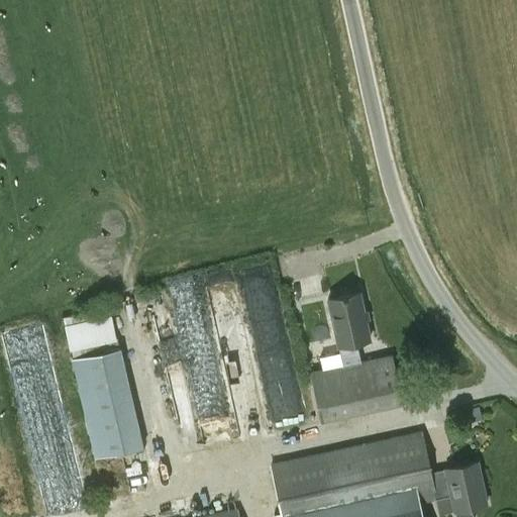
[(213,283),(216,301),(237,298),(235,280),(213,283)]
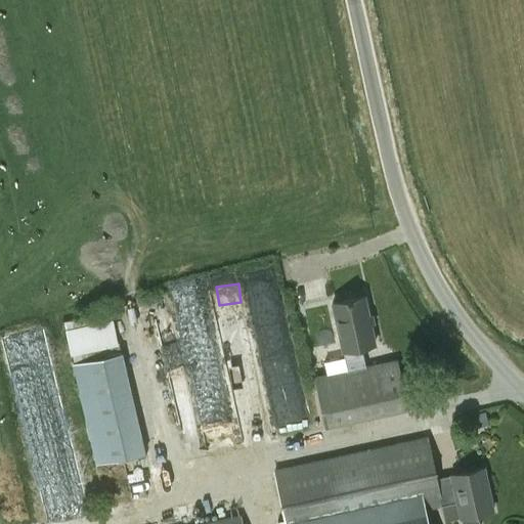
[(335,301),(350,368),(313,377),(324,427),(408,408),(397,358),(367,365),(363,345),(378,342),(366,294),(335,301)]
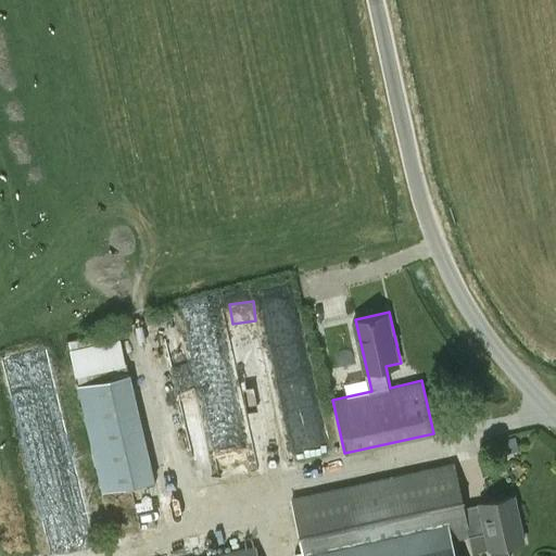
[(124,330),(66,341),(74,376),(130,366),(124,330)]
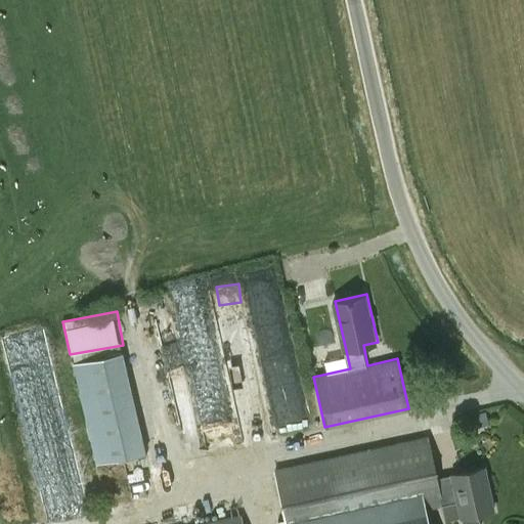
[(119,350),(72,362),(96,463),(144,451),(119,350)]
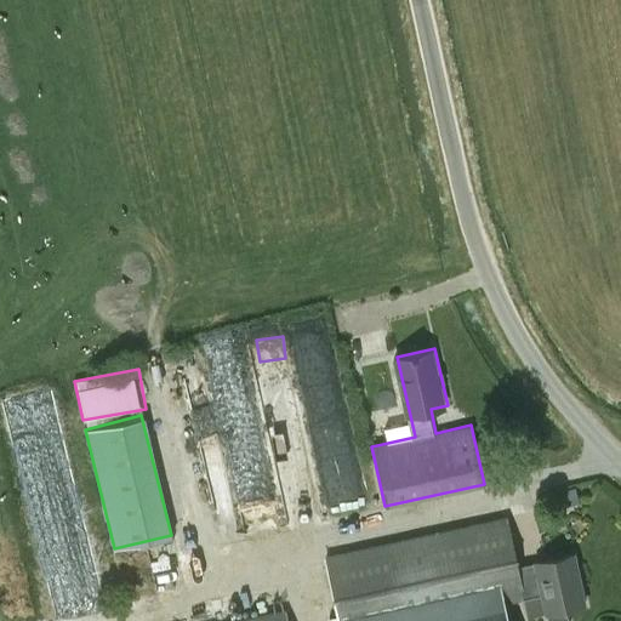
[(317,518),(303,432),(278,436),(291,522),(317,518)]
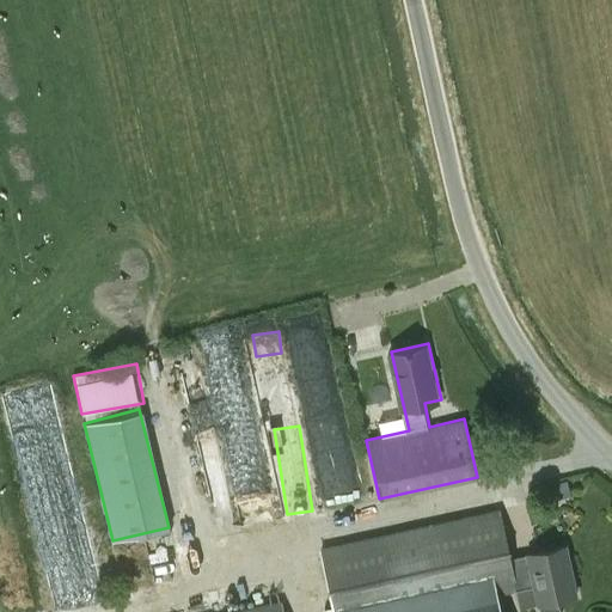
[(576,597),(564,545),(527,554),(527,555),(510,558),(497,500),(475,505),(477,513),(318,548),(332,611),(500,611),(497,595),(515,592),(519,609),(536,605),(536,606),(538,606),(539,611),(561,611),(558,600),(576,597)]
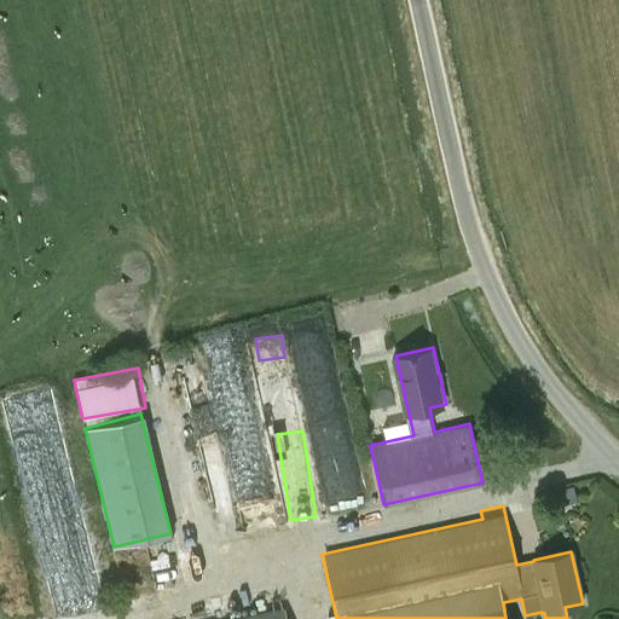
[(287,618),(284,608),(237,618),(287,618)]
